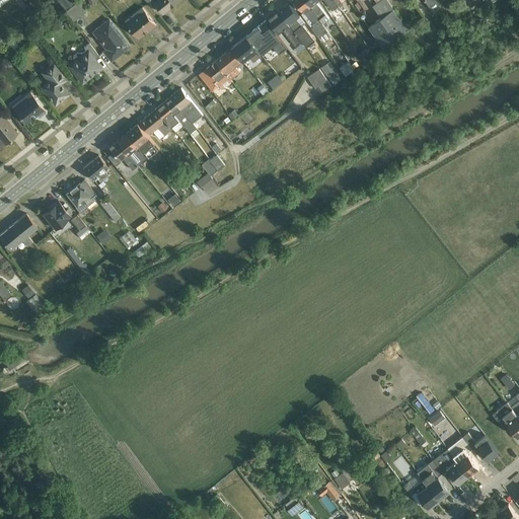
[(57,0),(64,9),(75,2),(73,0),(57,0)]
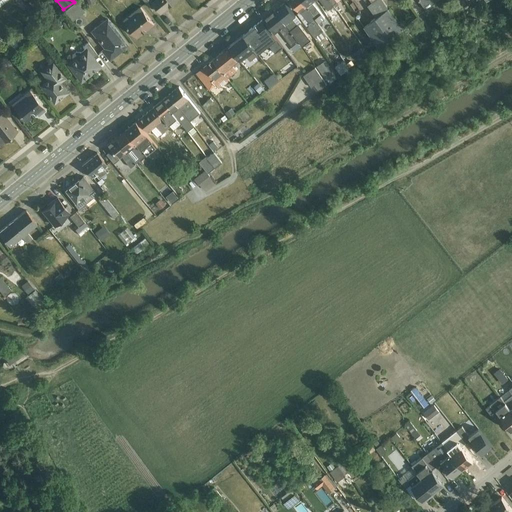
[(162,13),(177,0),(154,0),(153,1),(162,13)]
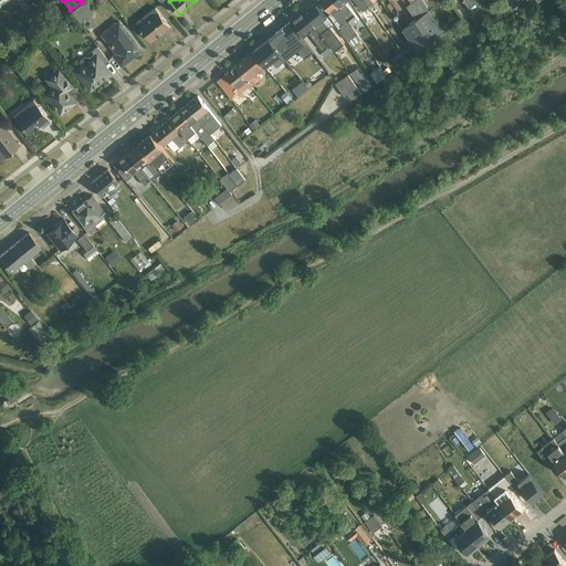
[(349,19),(334,0),(320,0),(332,13),(328,16),(348,41),(357,33),(348,20),(349,19)]
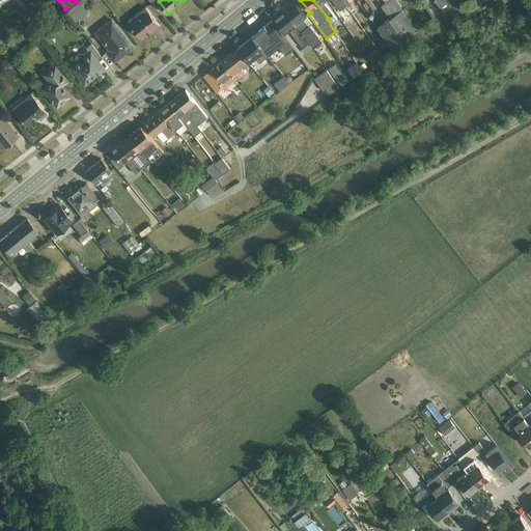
[(325,2),(326,1),(326,0),(313,0),(328,18),(327,19),(335,31),(342,26),(325,2)]
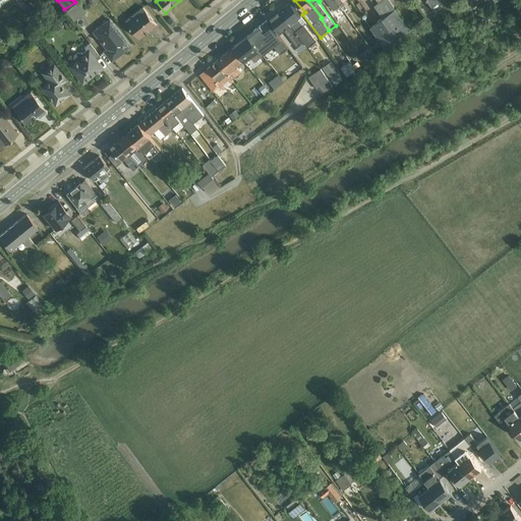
[(377,0),(379,2),(374,5),(383,17),(370,27),(385,48),(393,42),(401,36),(410,29),(396,9),(390,0),(377,0)]
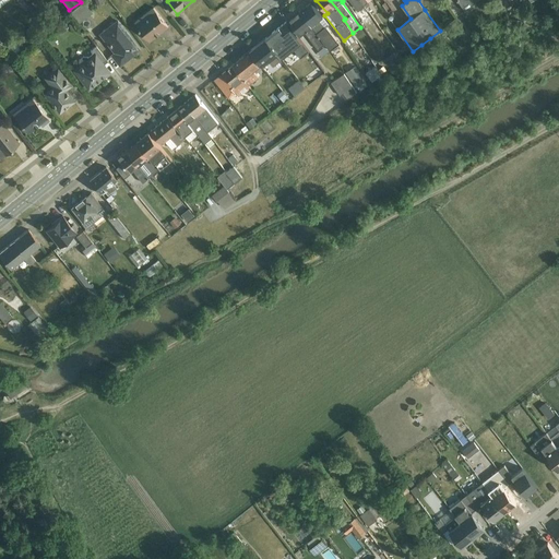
[(418,0),(425,10),(428,8),(423,0),(418,0)]
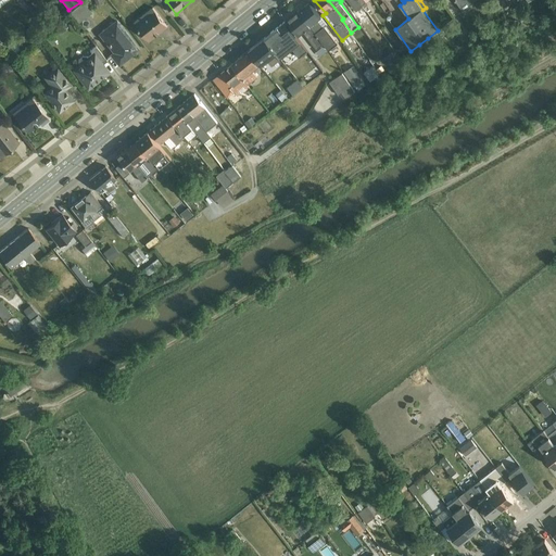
[(476,0),(454,0),(463,11),(476,0)]
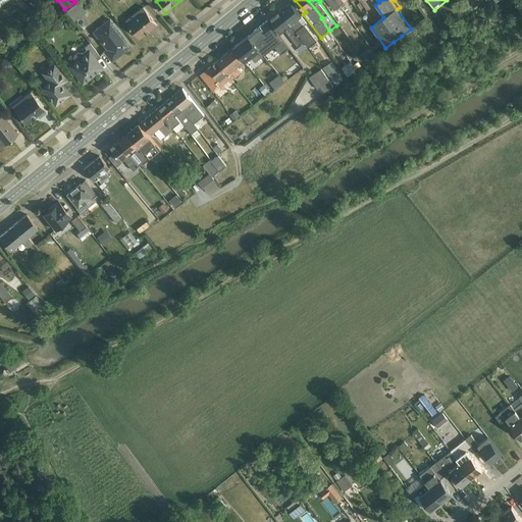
[(86,12),(77,2),(65,11),(73,21),(86,12)]
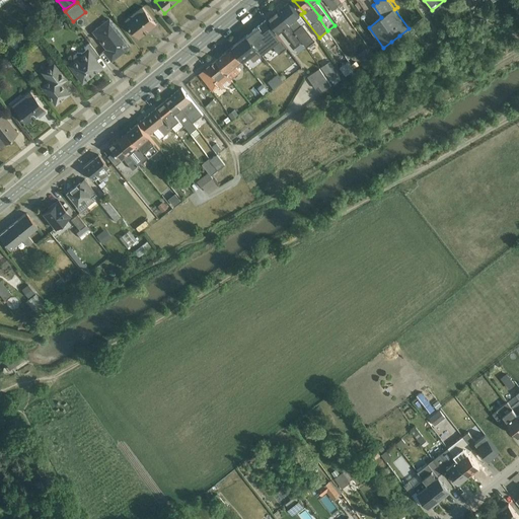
[(303,24),(305,22),(289,2),(279,10),(302,41),(307,47),(315,41),(303,24)]
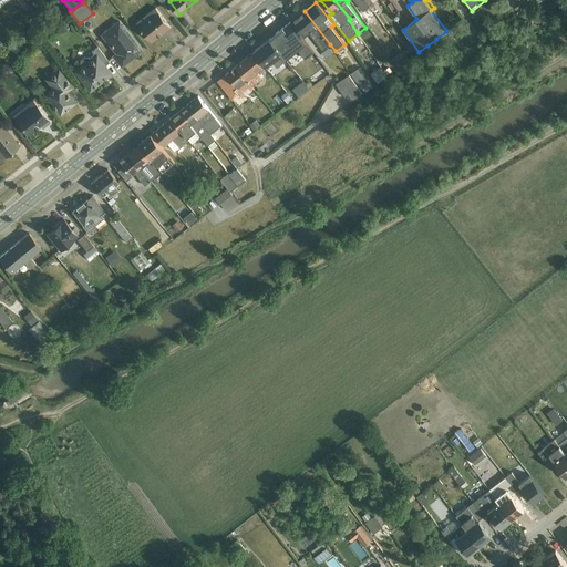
[(152,42),(171,27),(155,7),(136,22),(152,42)]
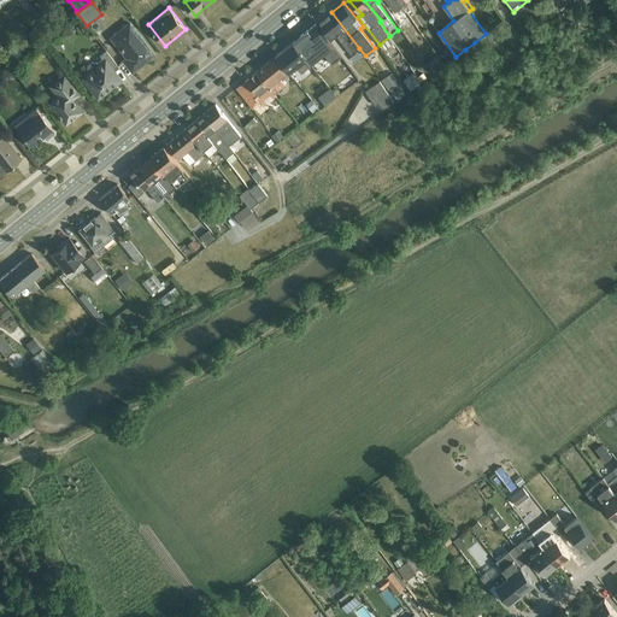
[(359,48),(331,12),(318,22),(331,39),(336,35),(352,54),(359,48)]
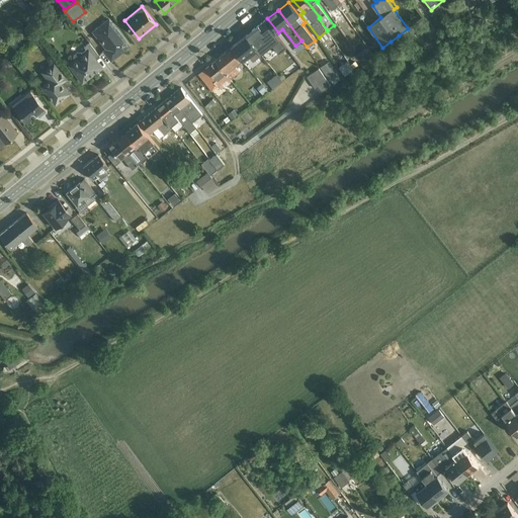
[(111,61),(130,46),(108,18),(91,31),(105,49),(103,51),(111,61)]
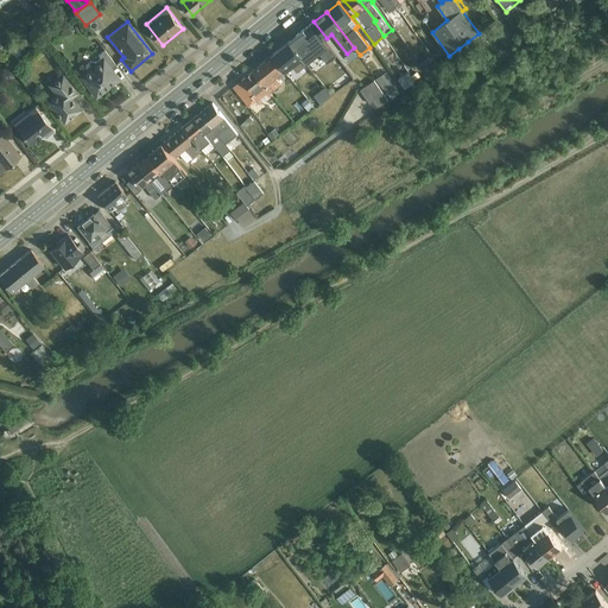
[(328,63),(336,56),(312,24),(290,42),(306,63),(320,54),(328,63)]
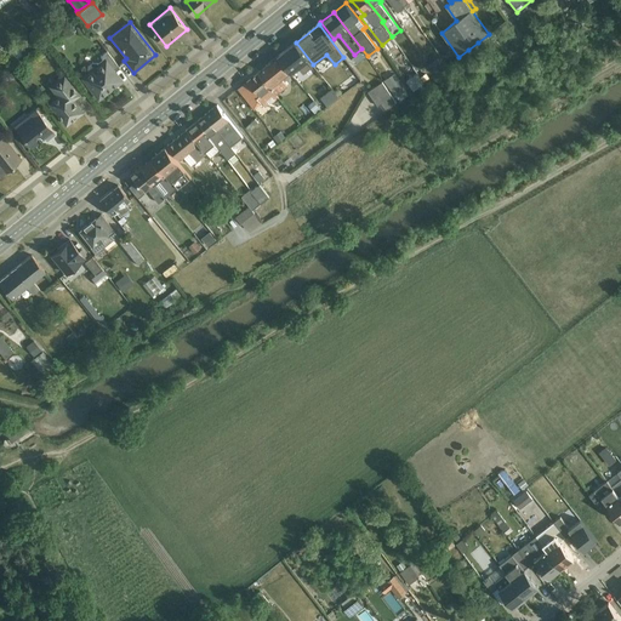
[(29,38),(18,41),(20,49),(33,45),(29,38)]
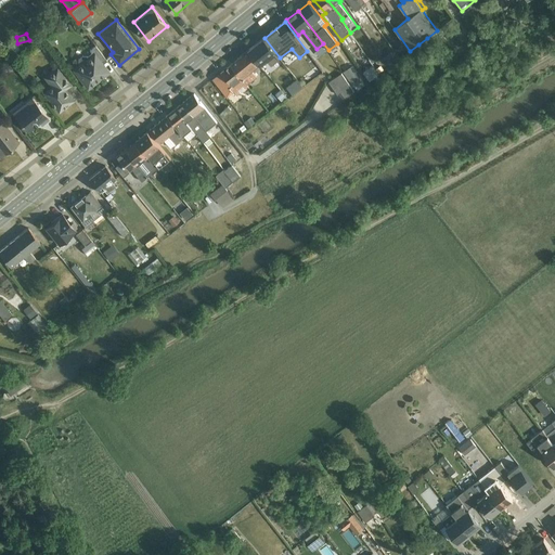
[(272,64),(280,57),(265,38),(248,51),(260,64),(261,65),(269,60),(272,64)]
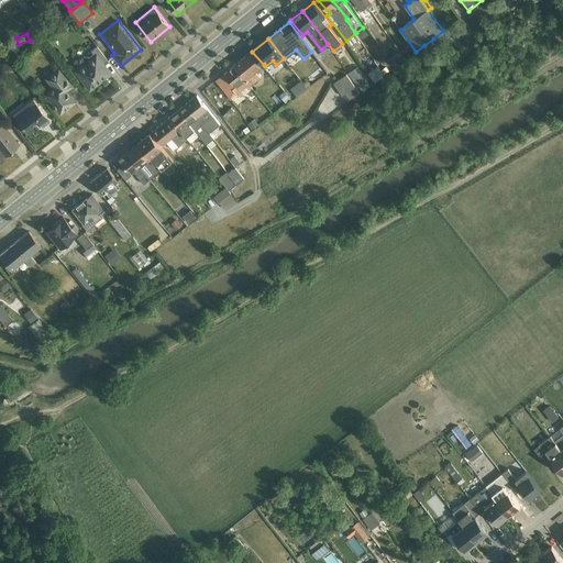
[(440,48),(433,39),(424,45),(432,55),(440,48)]
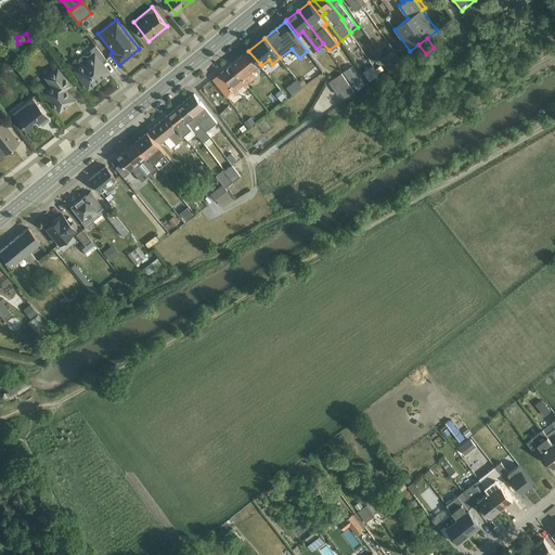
[(14,41),(10,46),(15,53),(21,49),(14,41)]
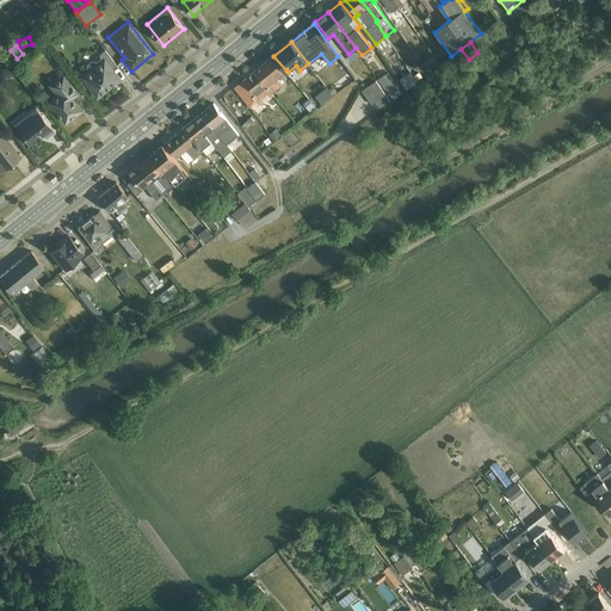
[(438,54),(434,56),(438,61),(449,54),(444,47),(437,51),(438,54)]
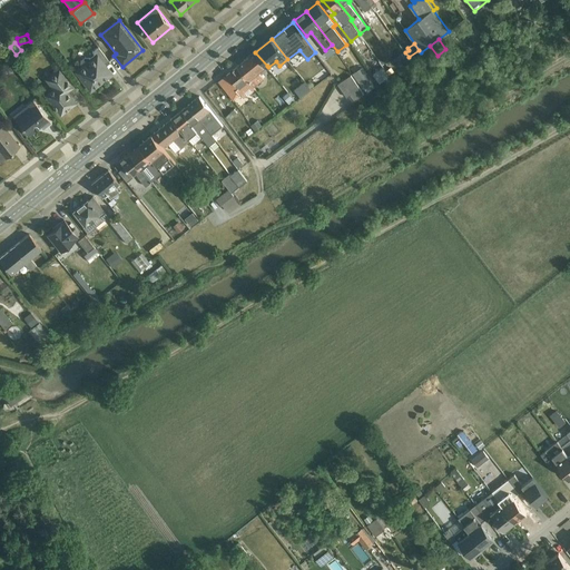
[(104,80),(110,74),(105,66),(109,61),(98,48),(92,51),(95,55),(89,58),(88,58),(85,57),(80,60),(80,64),(81,65),(76,70),(90,90),(98,84),(99,85),(104,80)]
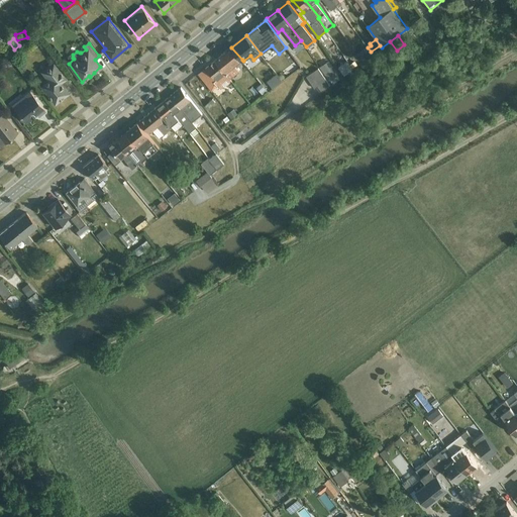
[(367,46),(356,54),(363,62),(373,55),(371,52),(368,47),(367,46)]
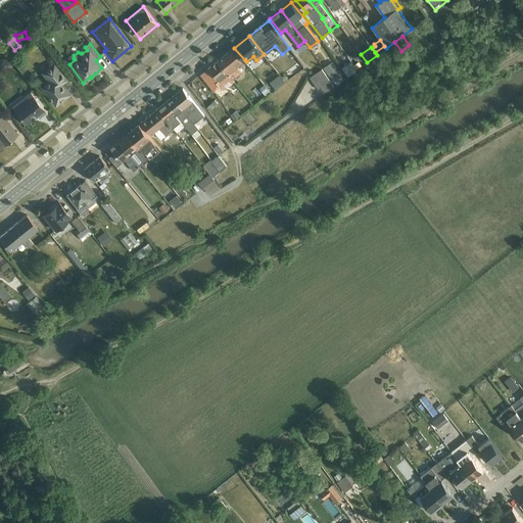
[(245,60),(234,48),(219,60),(233,80),(242,73),(238,66),(245,60)]
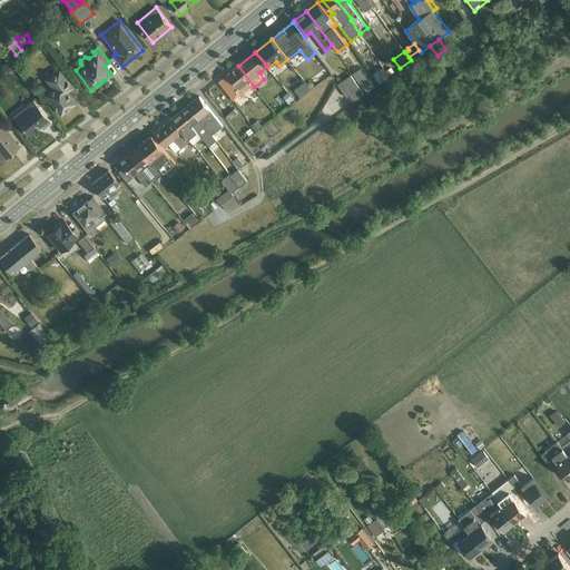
[(420,78),(410,65),(401,71),(411,85),(420,78)]
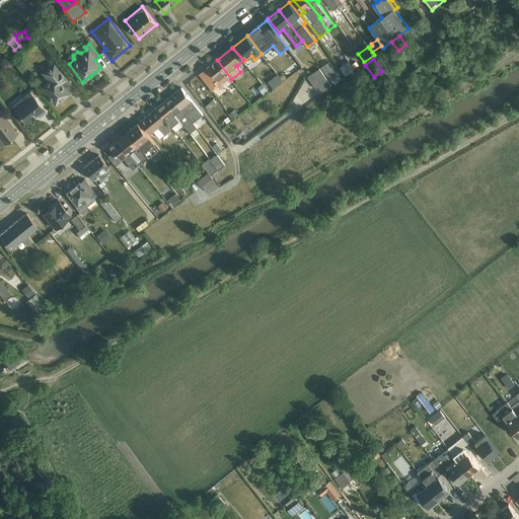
[(233,81),(231,79),(217,60),(199,74),(213,91),(219,86),(221,89),(233,81)]
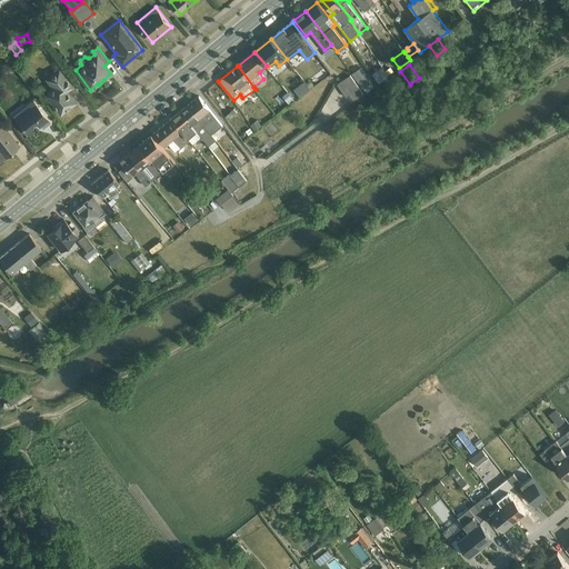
[(362,67),(352,73),(362,89),(372,81),(362,67)]
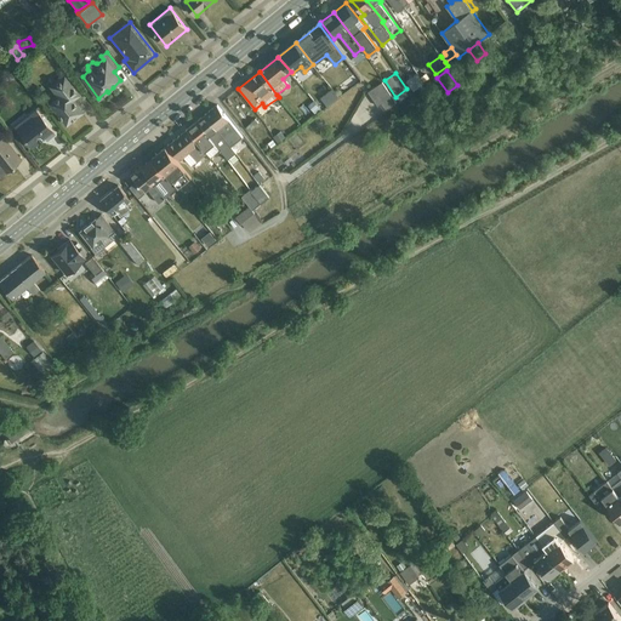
[(49,102),(66,125),(81,113),(72,101),(79,95),(63,75),(49,86),(56,97),(49,102)]
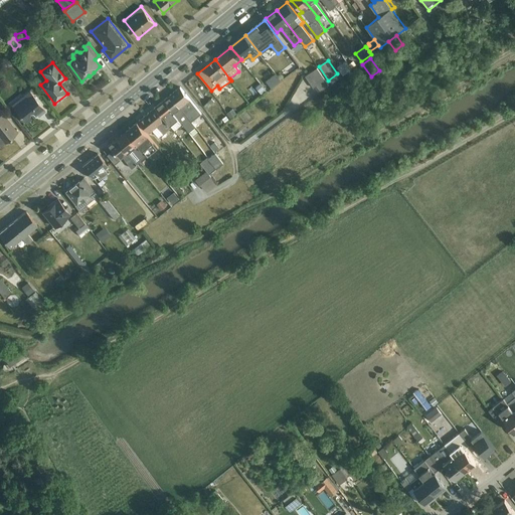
[(349,65),(340,71),(343,74),(352,68),(349,65)]
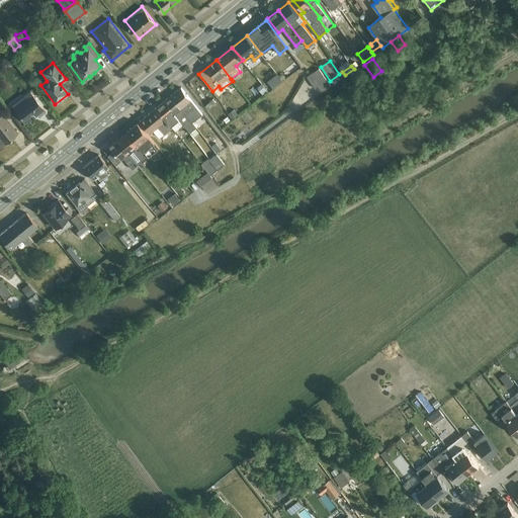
[(319,68),(308,77),(316,88),(319,86),(323,92),(331,86),(319,68)]
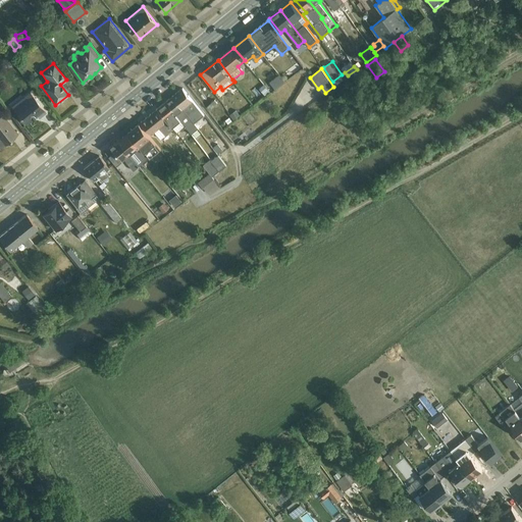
[(279,74),(269,83),(275,90),(285,82),(279,74)]
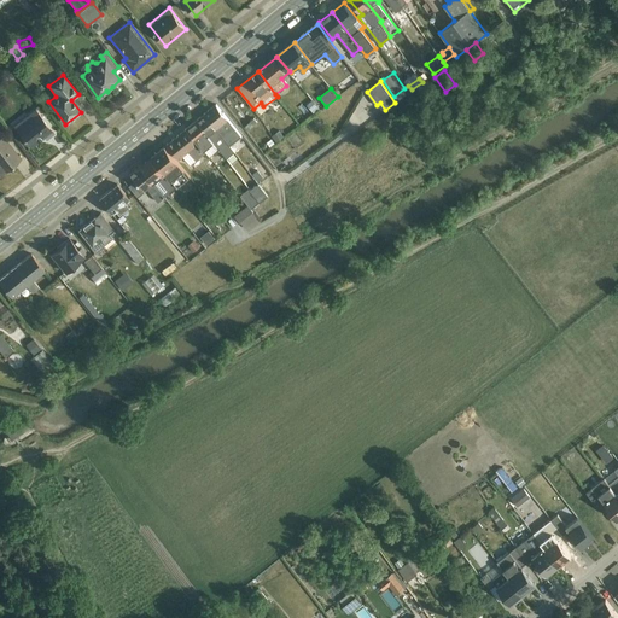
[(320,109),(313,100),(307,105),(314,114),(320,109)]
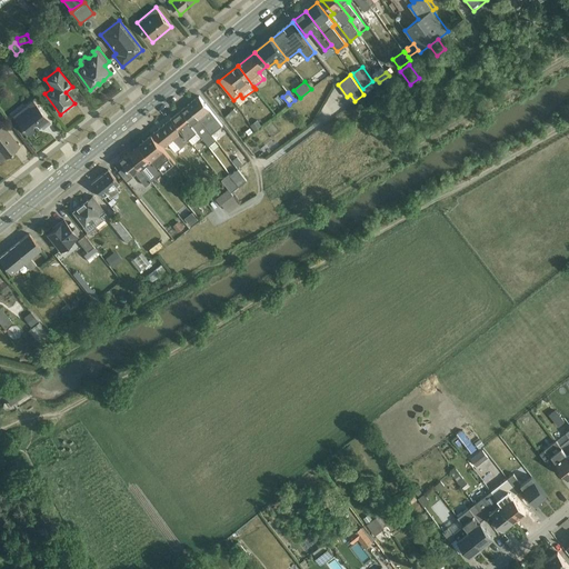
[(271,103),(280,107),(282,99),(275,96),(271,103)]
